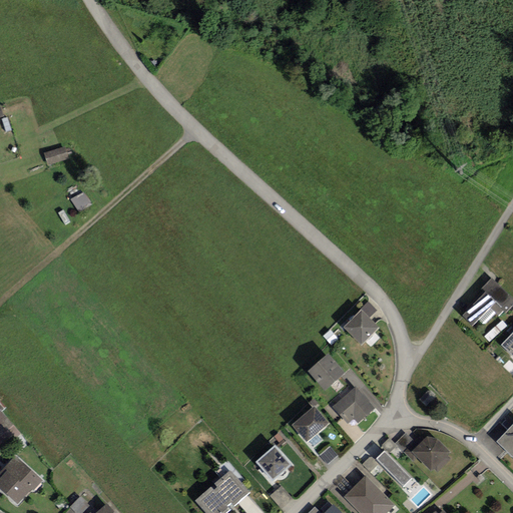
[(42,154),(45,164),(64,157),(61,148),(42,154)]
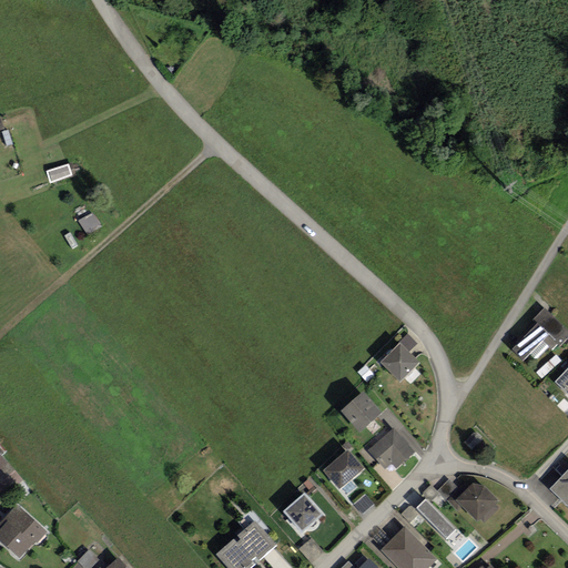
[(89,213),(77,220),(85,235),(98,229),(89,213)]
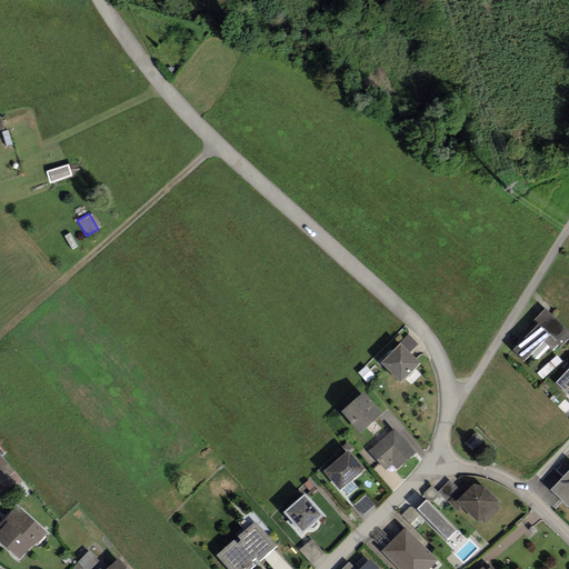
[(568,338),(542,311),(527,327),(553,352),(568,338)]
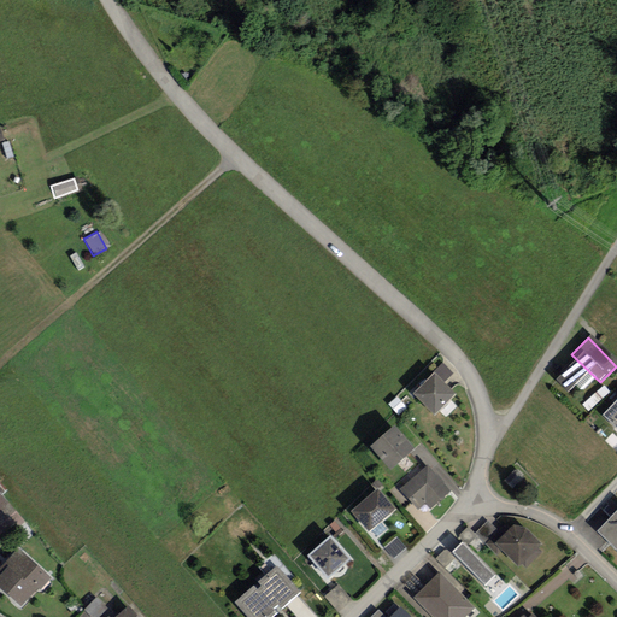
[(446,380),(452,372),(444,365),(438,372),(446,380)]
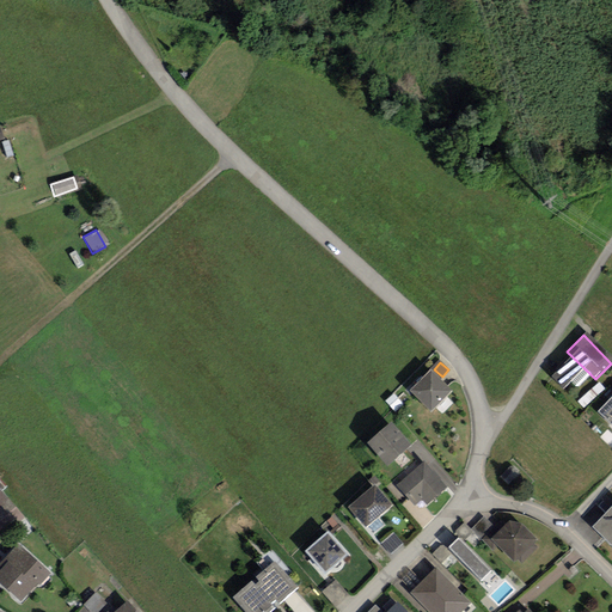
[(427,373),(407,391),(424,414),(446,396),(427,373)]
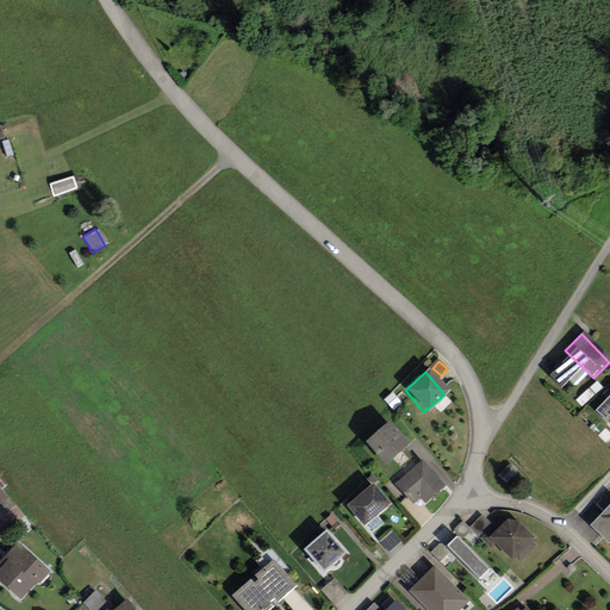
[(609,398),(596,414),(609,425),(609,398)]
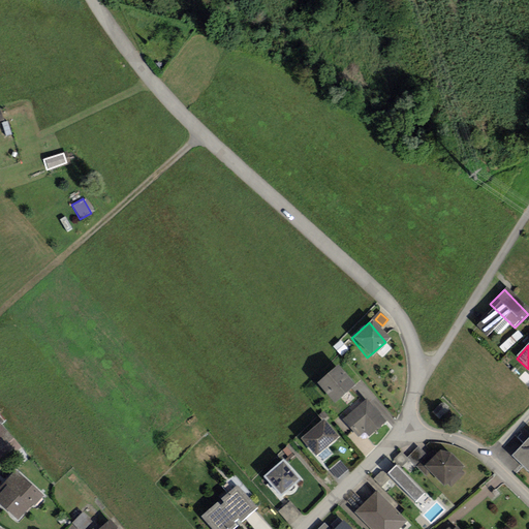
[(315,383),(332,403),(349,390),(334,369),(315,383)]
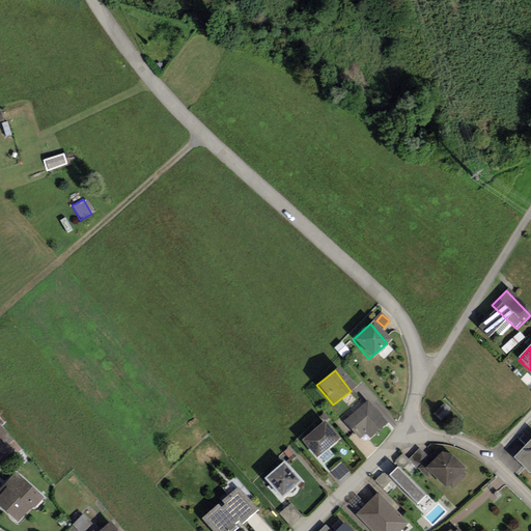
[(364,402),(343,421),(359,438),(364,432),(369,438),(384,424),(364,402)]
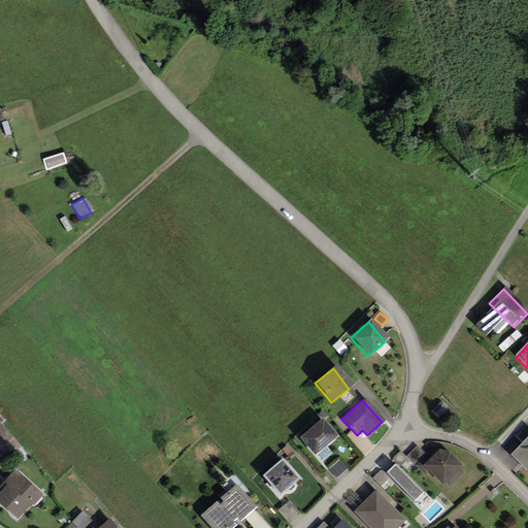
[(321,421),(298,440),(312,456),(335,437),(321,421)]
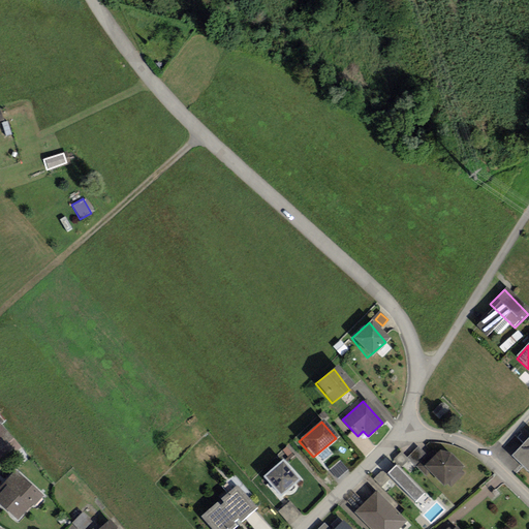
[(0,426),(0,461),(18,446),(0,426)]
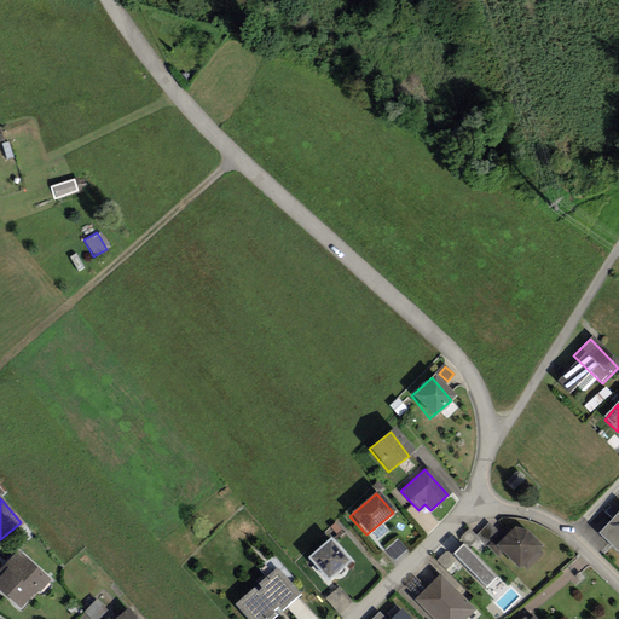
[(618,512),(596,536),(618,556),(618,554),(618,512)]
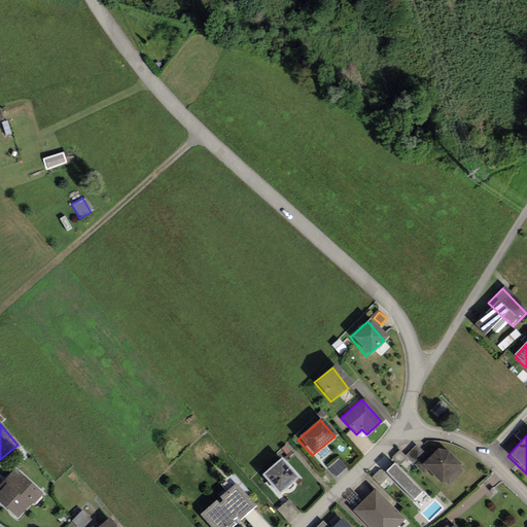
[(440,449),(423,465),(443,485),(459,468),(440,449)]
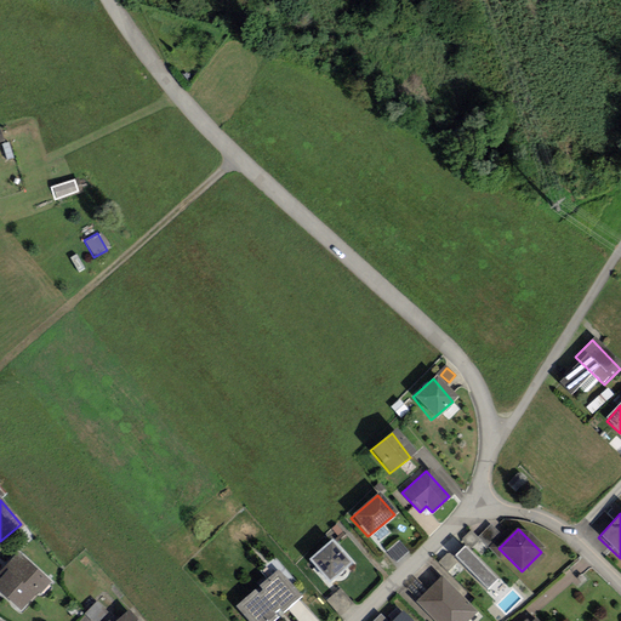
[(467,537),(477,546),(483,539),(472,530),(467,537)]
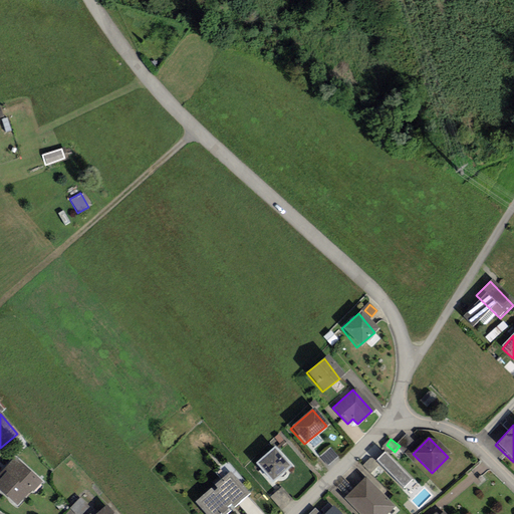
[(332,449),(323,456),(329,464),(338,457),(332,449)]
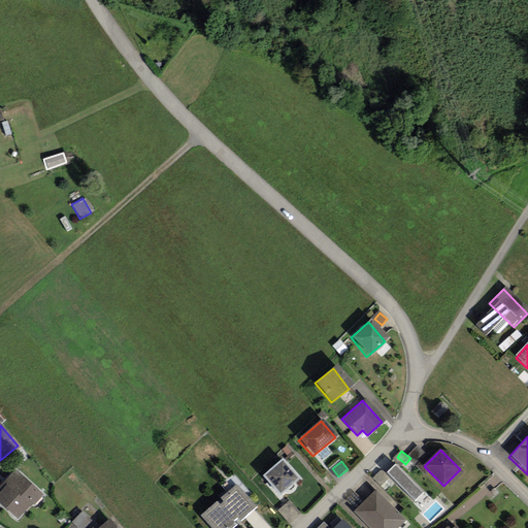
[(295,480),(279,462),(261,477),(276,495),(295,480)]
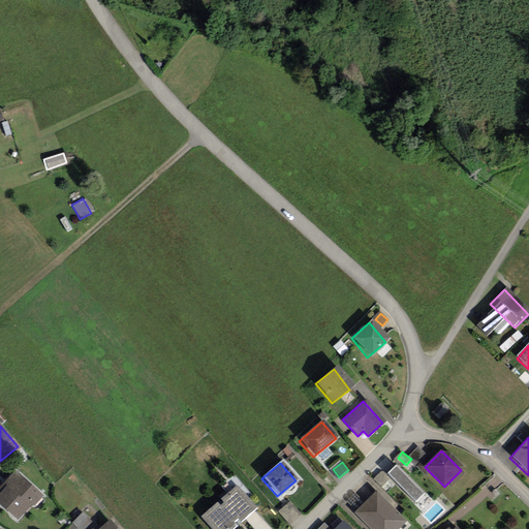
[(398,465),(385,477),(415,506),(427,495),(398,465)]
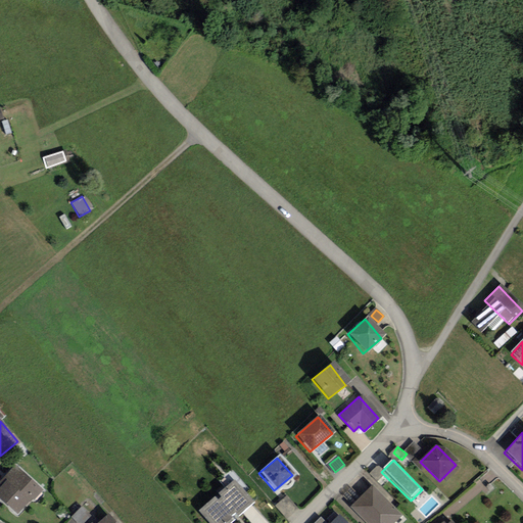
[(14,471),(0,487),(0,501),(15,515),(37,490),(14,471)]
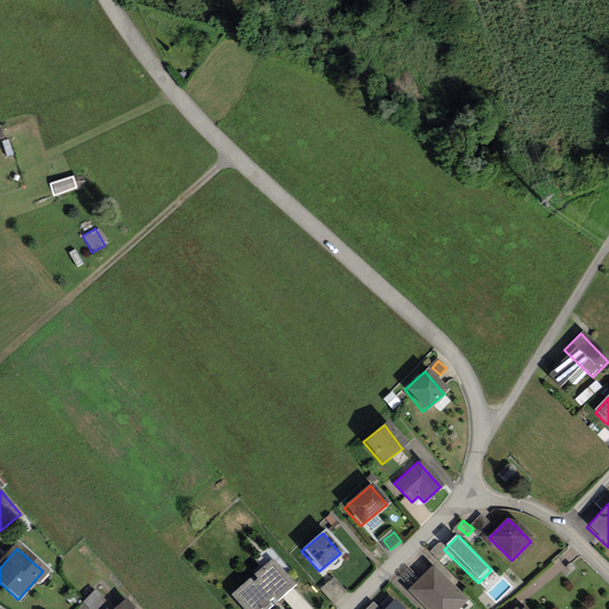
[(230,596),(240,608),(264,608),(292,586),(270,562),(252,577),(255,579),(250,583),(248,581),(230,596)]
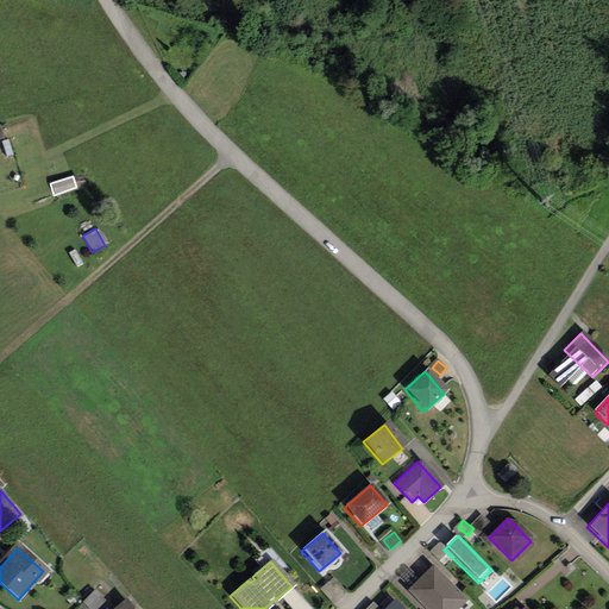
[(429,569),(408,591),(425,608),(456,608),(463,602),(429,569)]
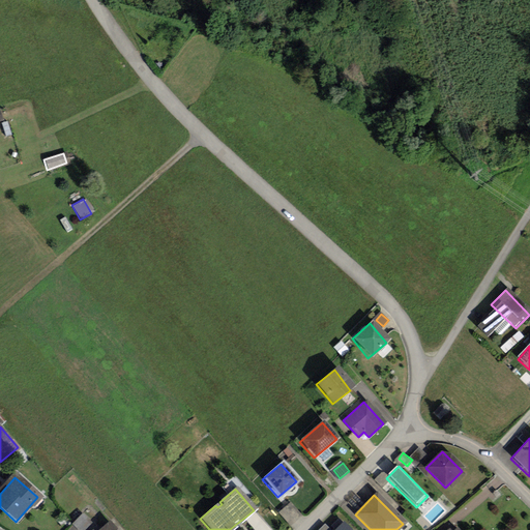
[(70,526),(75,529),(82,529),(93,518),(85,510),(70,526)]
